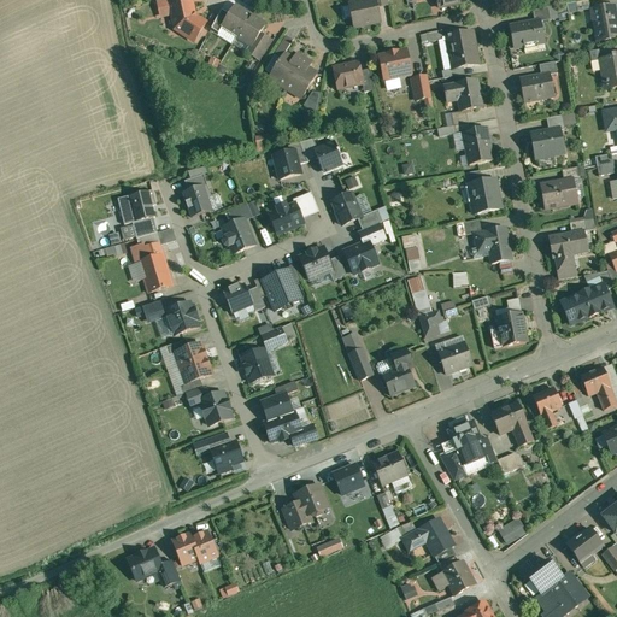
[(178,0),(163,0),(157,1),(159,15),(171,12),(170,7),(180,6),(178,0)]
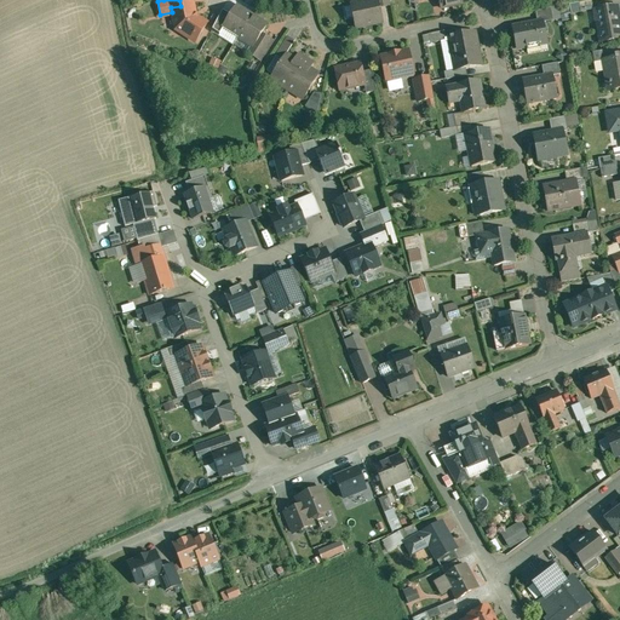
[(375,0),(374,0),(351,6),(356,28),(382,23),(378,9),(375,0)]
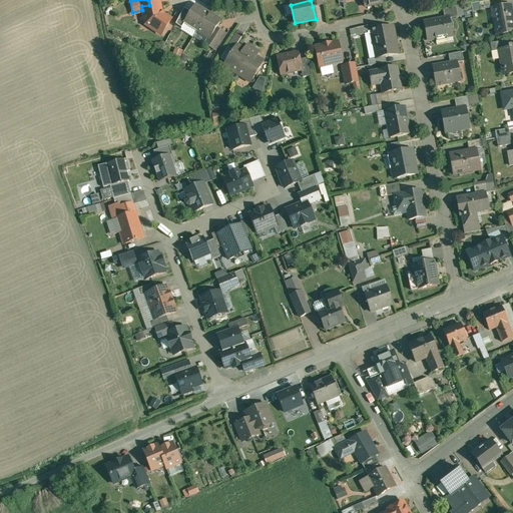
[(489,0),(471,3),(473,12),(482,10),(482,7),(490,6),(489,0)]
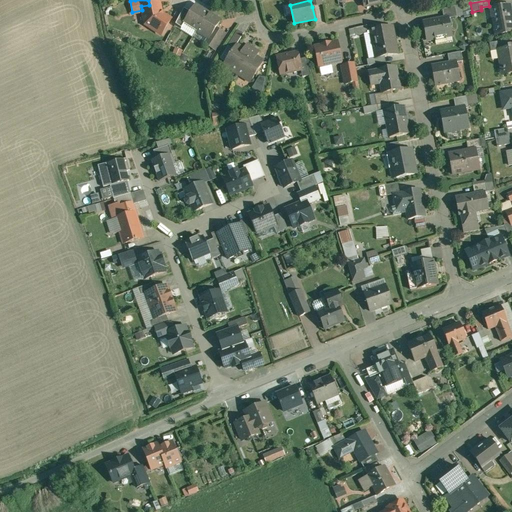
[(149,5),(141,6),(142,10),(144,21),(147,20),(149,27),(155,31),(159,30),(162,33),(171,19),(161,13),(159,2),(149,5)]
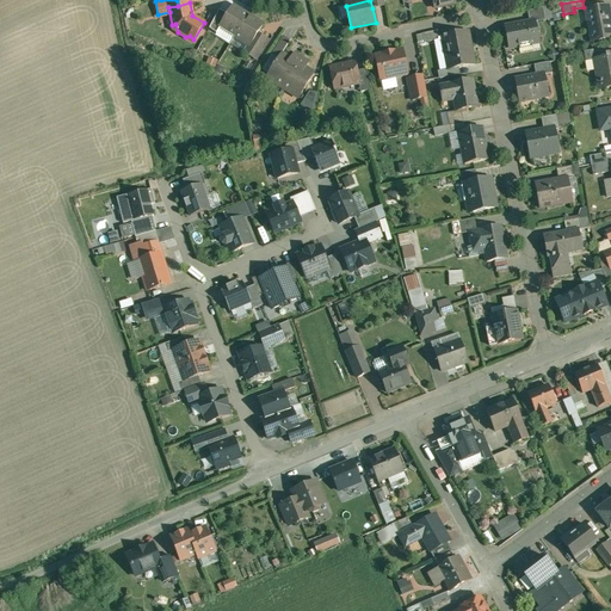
[(610,17),(609,5),(585,10),(587,10),(590,22),(586,22),(591,43),(610,38),(610,17)]
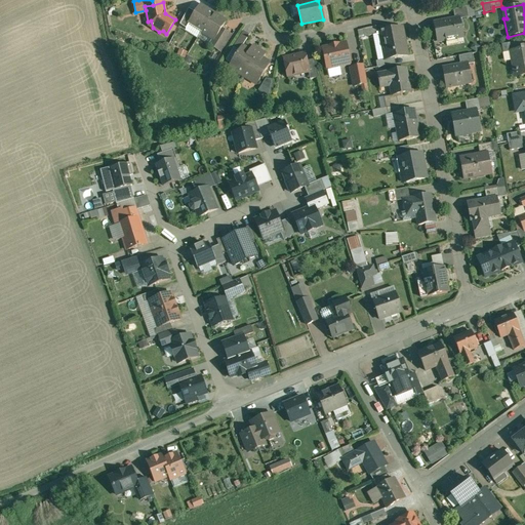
[(212,13),(200,5),(195,12),(189,24),(201,32),(212,13)]
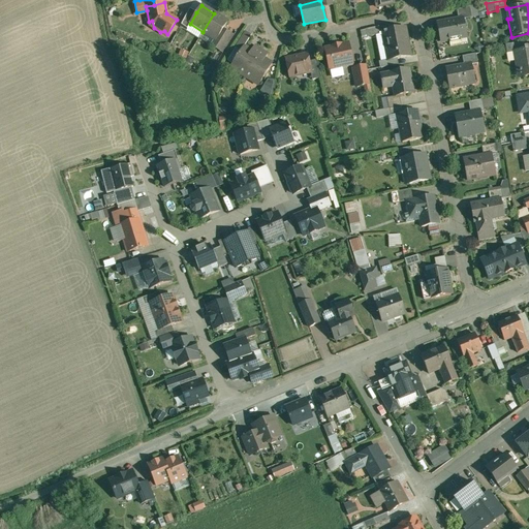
[(469,7),(457,9),(459,20),(463,19),(463,20),(472,18),(470,7),(469,7)]
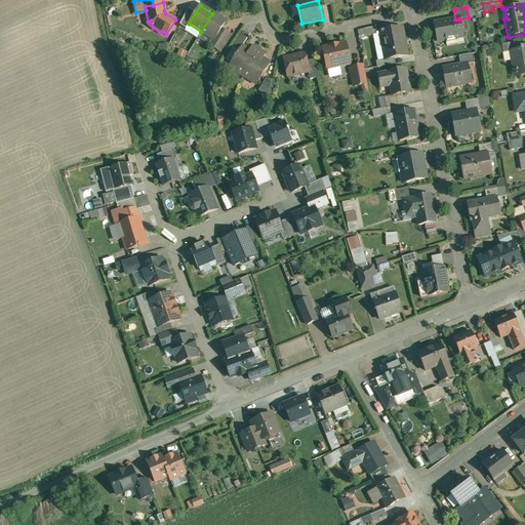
[(188,8),(179,25),(184,27),(187,23),(189,24),(195,12),(188,8)]
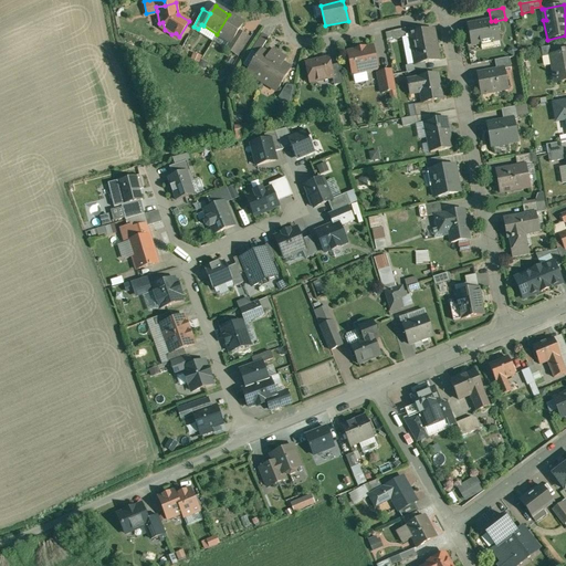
[(229,14),(217,34),(230,42),(231,43),(239,31),(243,23),(229,14)]
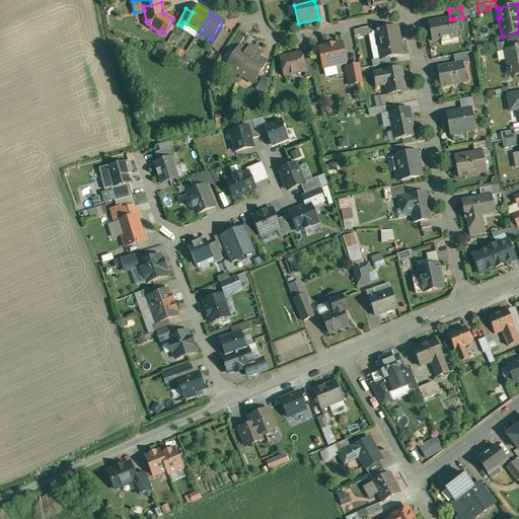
[(450,19),(429,23),(432,42),(457,36),(454,19),(454,18),(450,19)]
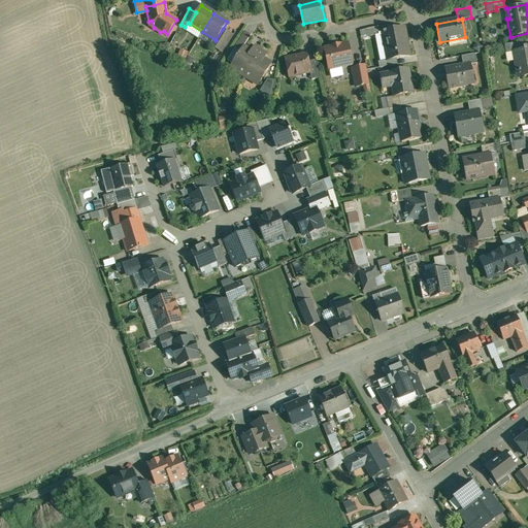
[(377,27),(364,30),(366,37),(380,34),(377,27)]
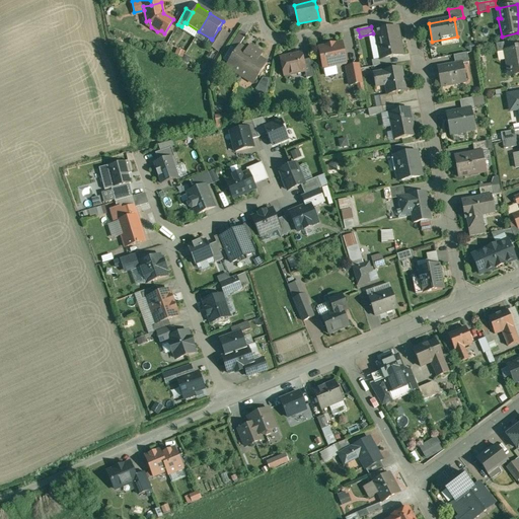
[(396,27),(375,31),(380,59),(401,55),(396,27)]
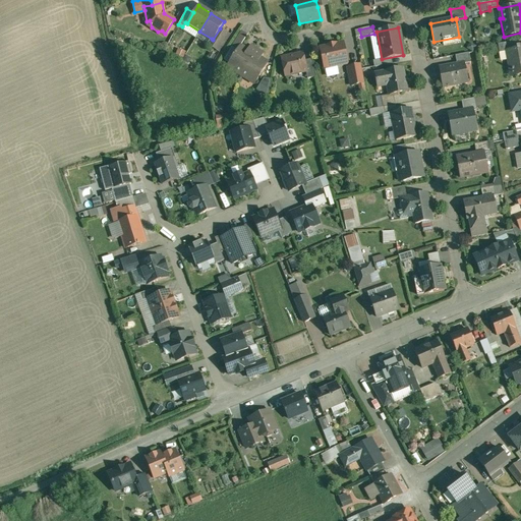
[(227,33),(220,29),(213,40),(212,39),(210,44),(218,49),(227,33)]
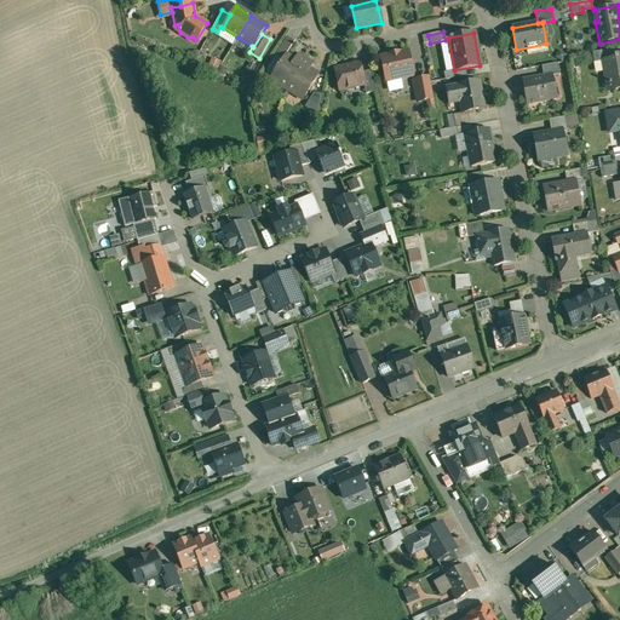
[(288,38),(276,56),(282,59),(286,55),(294,41),(288,38)]
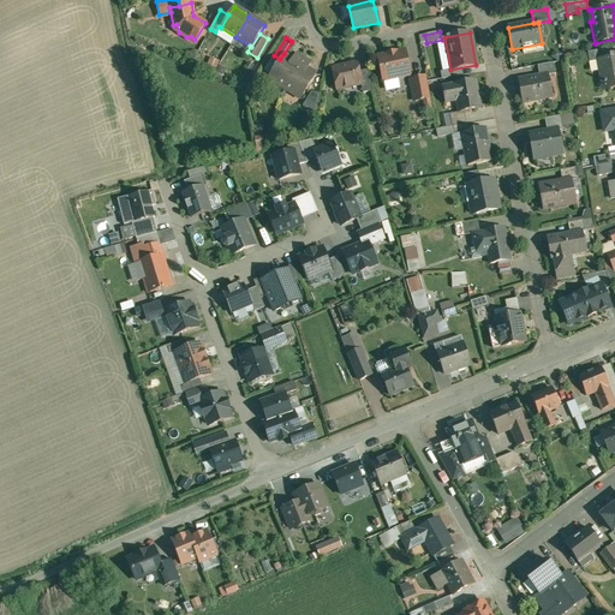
[(268,39),(257,58),(261,59),(272,41),(268,39)]
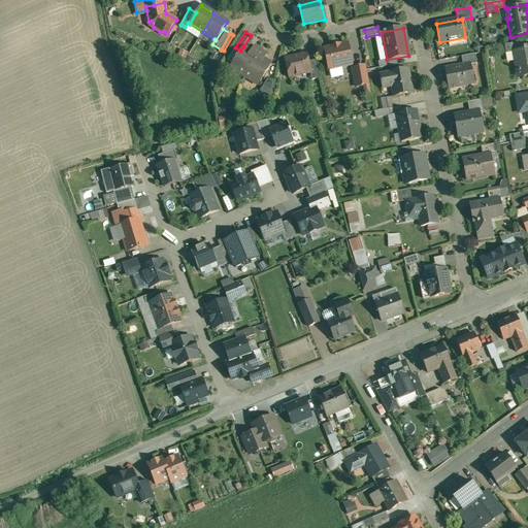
[(523,41),(510,43),(512,53),(517,52),(517,51),(524,50),(523,47),(524,47),(523,41)]
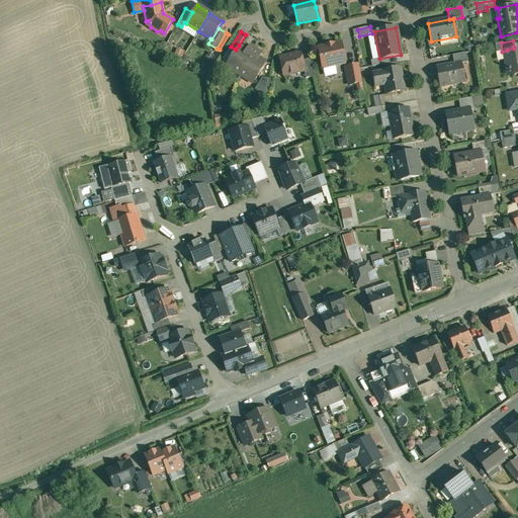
[(341,44),(319,48),(322,63),(320,66),(321,69),(323,71),(324,74),(326,76),(335,74),(336,72),(335,65),(345,63),(341,44)]
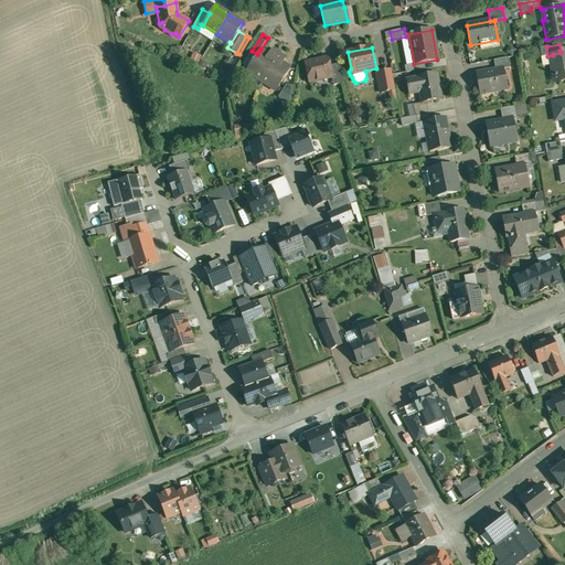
[(260,50),(257,54),(246,72),(262,82),(278,54),(272,50),(268,55),(260,50)]
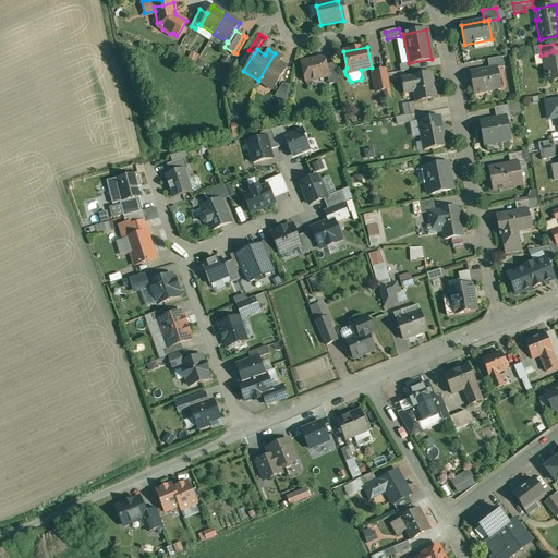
[(557,49),(554,50),(553,50),(554,52),(546,53),(546,55),(547,62),(544,63),(546,75),(549,74),(550,82),(557,80),(557,49)]
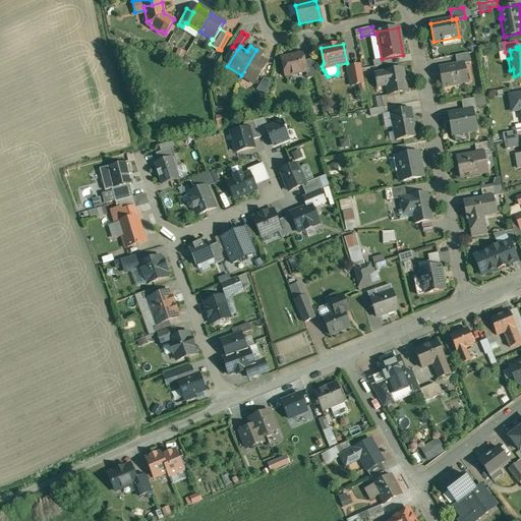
[(256,50),(241,75),(254,83),(268,63),(261,58),(263,54),(256,50)]
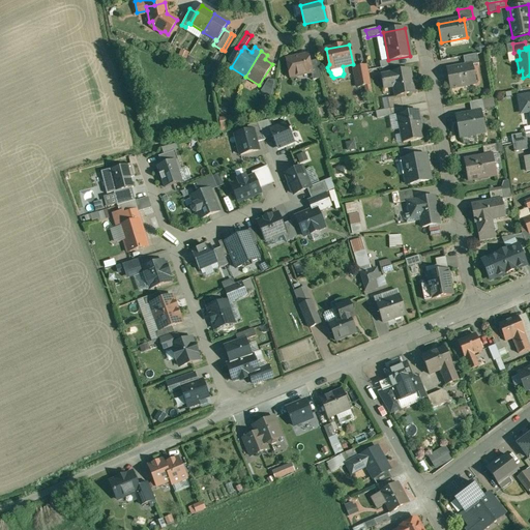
[(476,54),(463,57),(465,66),(472,65),(472,66),(478,65),(476,54)]
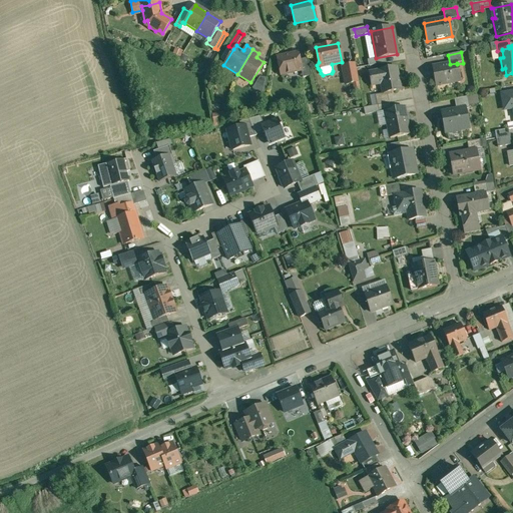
[(298,53),(278,57),(281,75),(301,70),(302,70),(300,60),(298,53)]
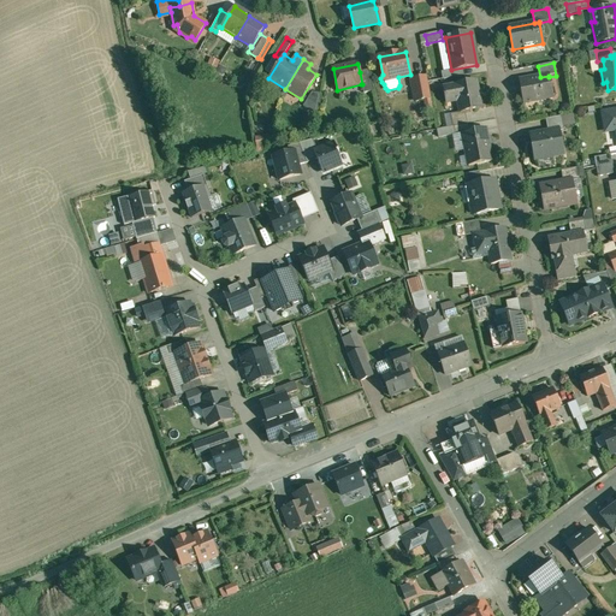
[(369,70),(360,72),(362,84),(361,84),(363,93),(374,92),(369,70)]
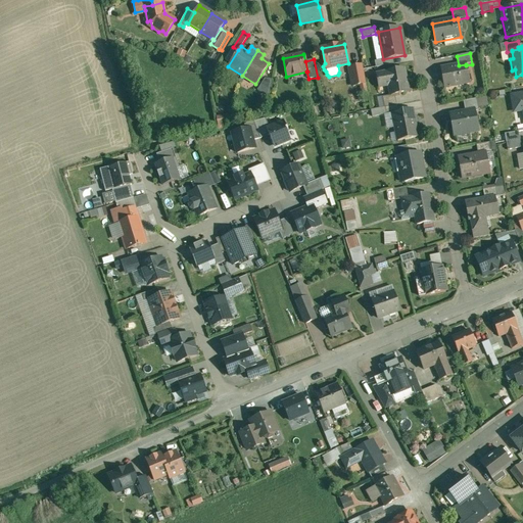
[(459,65),(440,68),(444,88),(469,83),(466,65),(466,64),(459,65)]
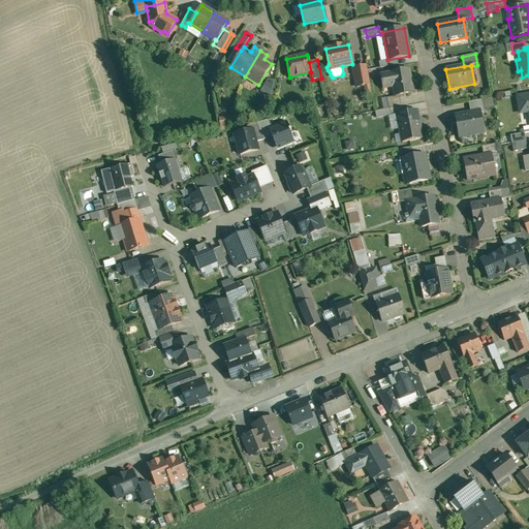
[(367,66),(352,68),(356,87),(370,85),(367,66)]
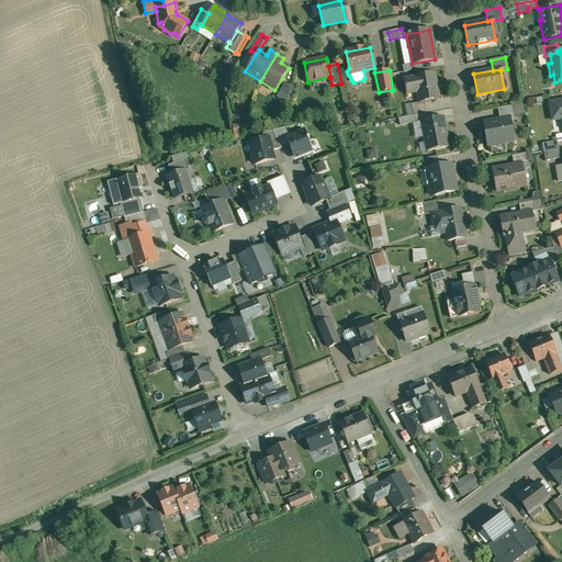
[(434,74),(415,77),(415,78),(404,80),(406,93),(416,91),(418,102),(419,107),(425,105),(429,104),(429,102),(438,100),(434,74)]
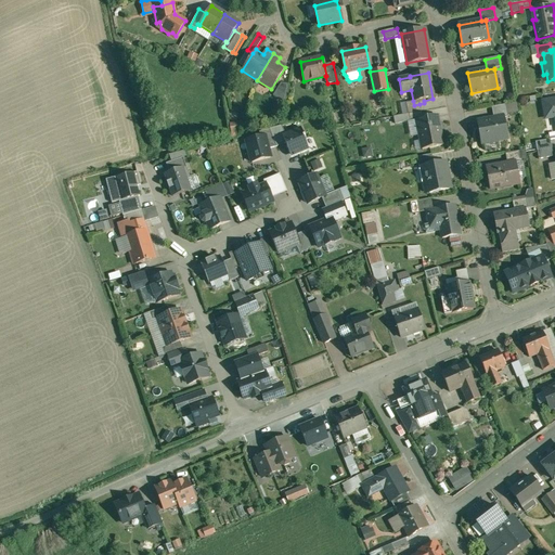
[(288,85),(281,84),(273,95),(285,103),(288,85)]
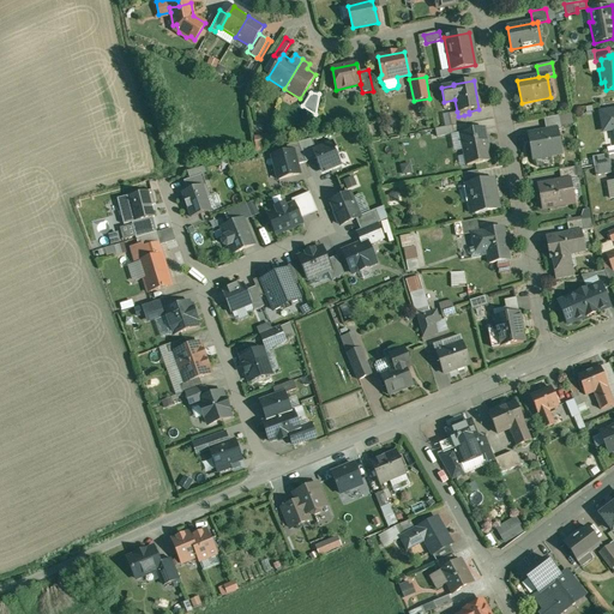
[(613,108),(599,110),(601,125),(612,122),(613,137),(613,108)]
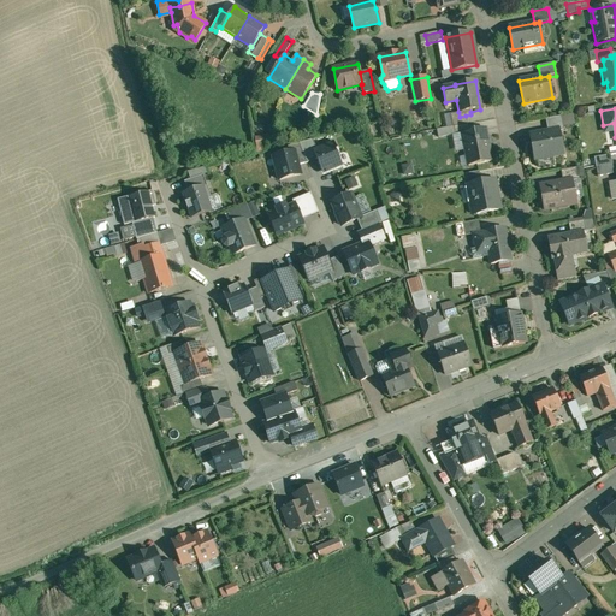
[(458,112),(449,114),(451,126),(467,124),(466,116),(460,117),(458,112)]
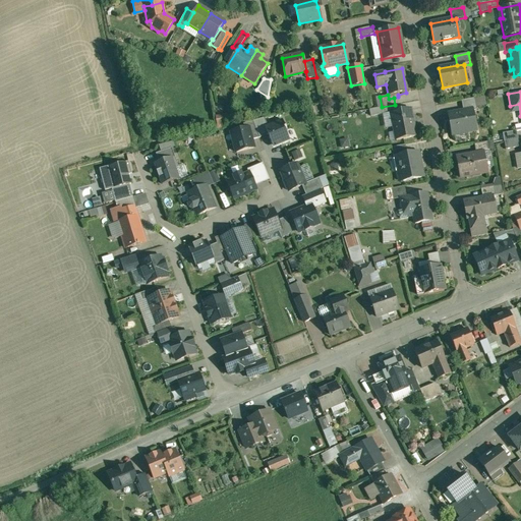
[(474,98),(461,101),(463,111),(473,110),(476,110),(474,98)]
